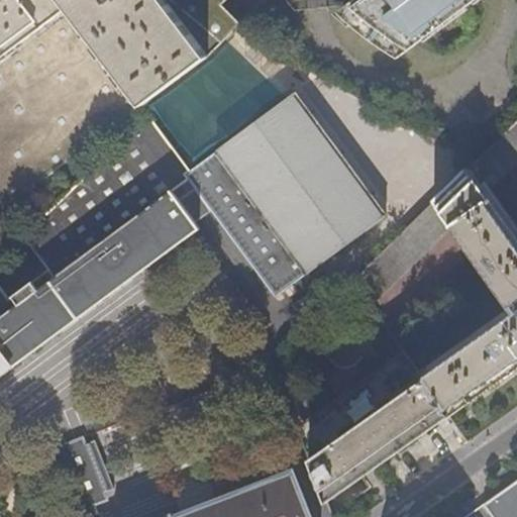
[(143,103),(216,48),(235,29),(242,23),(223,3),(225,0),(0,0),(0,203),(8,214),(40,190),(36,184),(143,103)]
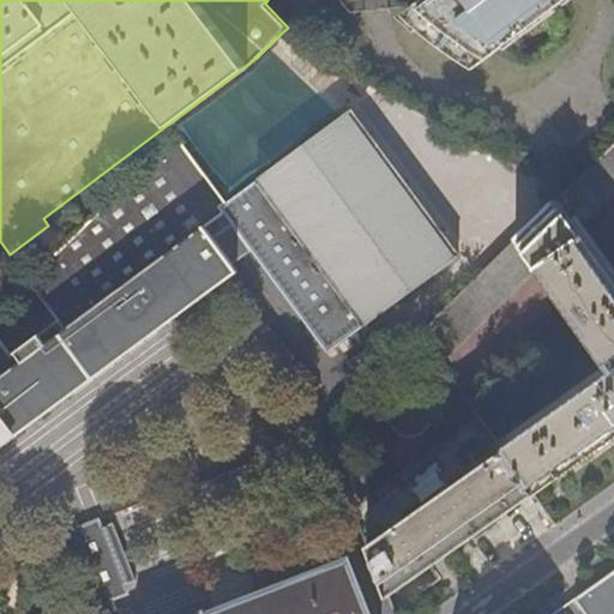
[(410,0),(410,1),(399,10),(405,16),(411,22),(426,35),(446,49),(463,61),(475,67),(564,0),(410,0)]
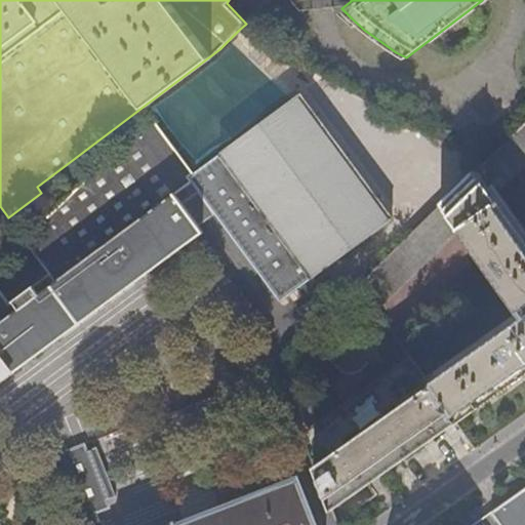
[(0,380),(199,234),(193,227),(214,212),(278,300),(393,214),(300,90),(220,149),(221,150),(193,170),(153,115),(25,239),(32,250),(47,270),(7,298),(0,288),(0,380)]
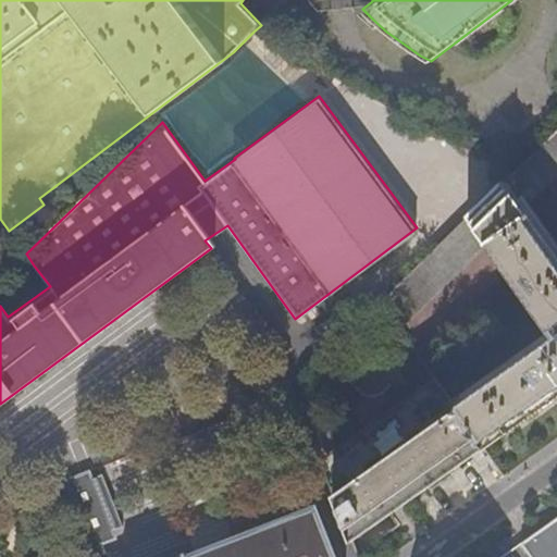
[(556,395),(556,257),(521,207),(556,172),(556,127),(514,171),(381,300),(399,326),(486,244),(552,337),(455,405),(485,447),(556,395)]
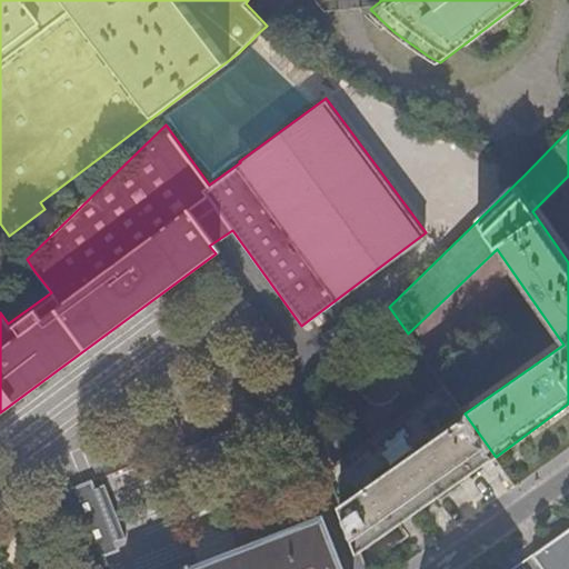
[(465,478),(496,457),(465,413),(447,388),(329,471),(360,552),(406,519),(465,478)]
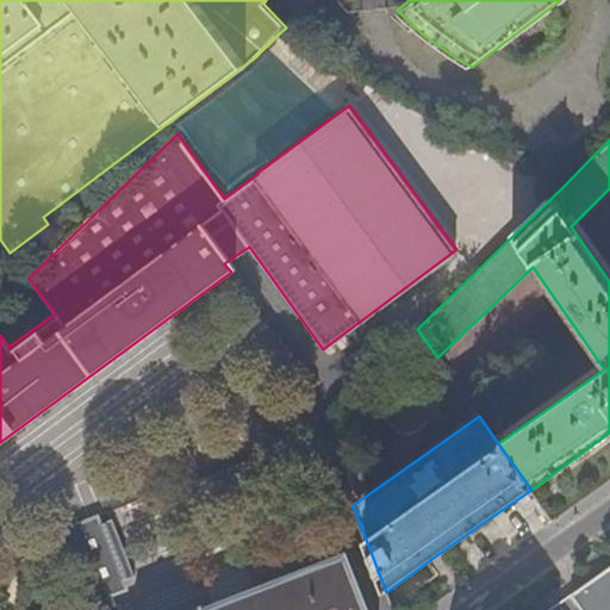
[(100,522),(97,515),(67,527),(99,609),(118,609),(112,593),(126,589),(123,579),(100,522)]
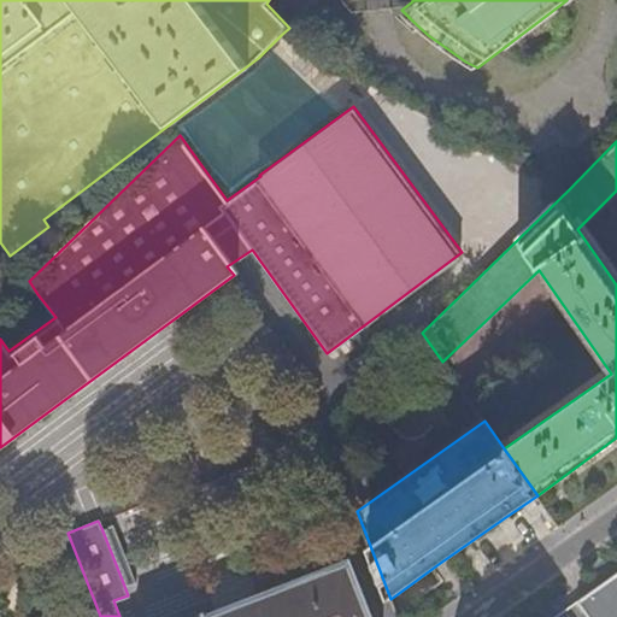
[(139,581),(130,559),(116,559),(113,552),(124,541),(116,522),(101,528),(124,586),(139,581)]
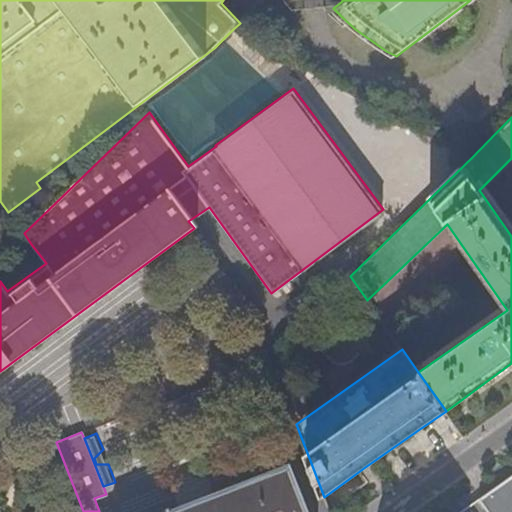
[(108,464),(103,449),(94,458),(96,464),(108,464)]
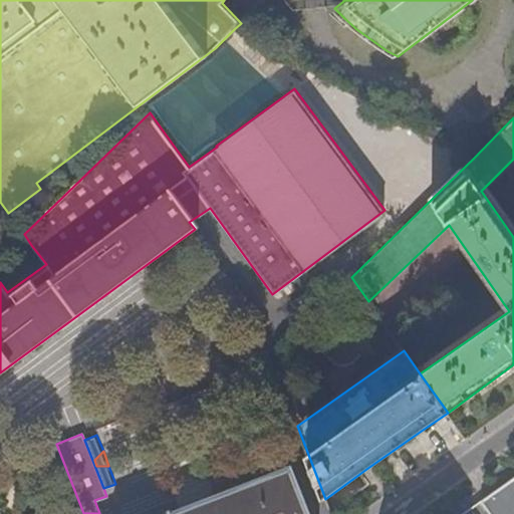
[(309,513),(291,466),(172,513),(171,509),(166,510),(168,513),(309,513)]
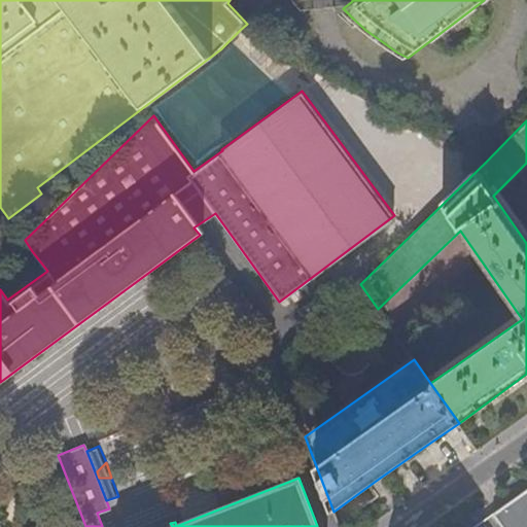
[(526,526),(526,490),(494,514),(503,526),(526,526)]
